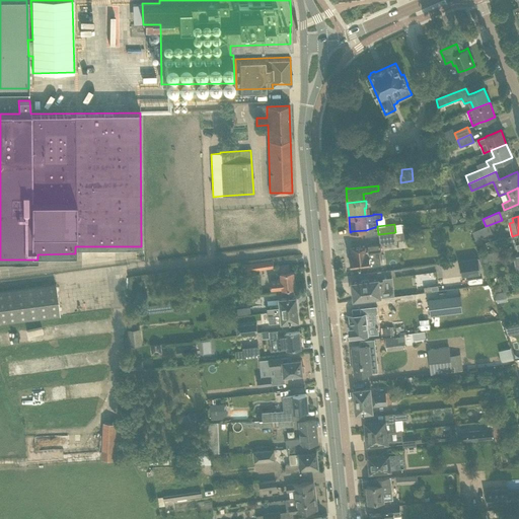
[(489,225),(486,226),(472,232),(475,239),(492,232),(489,225)]
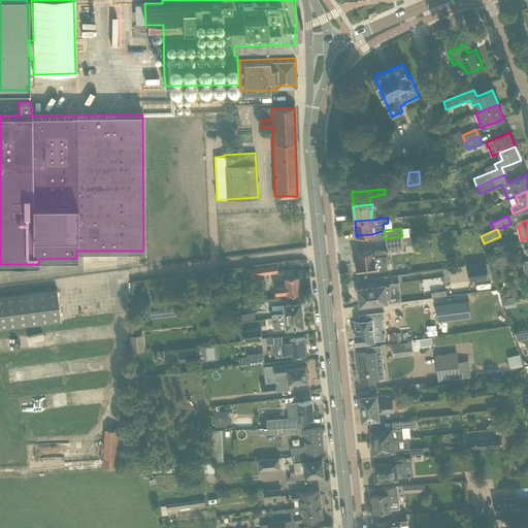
[(403,248),(403,245),(418,243),(417,235),(410,236),(410,235),(402,237),(402,236),(386,238),(387,248),(358,251),(359,261),(356,262),(357,271),(376,268),(375,256),(388,255),(387,250),(403,248)]
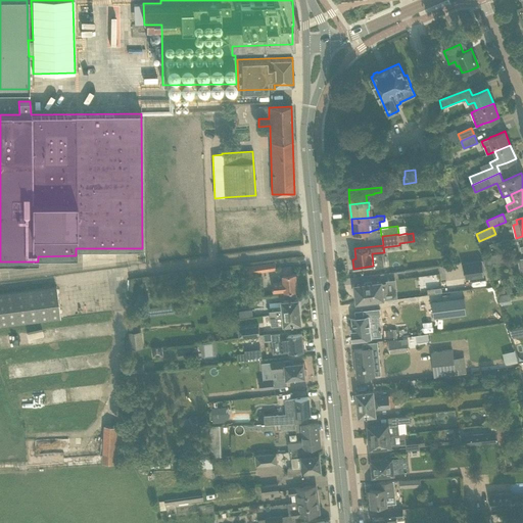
[(486,265),(505,262),(503,253),(485,256),(486,265)]
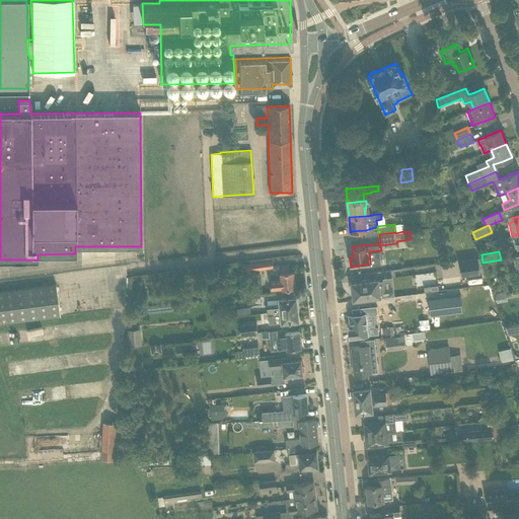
[(479,274),(477,257),(459,260),(461,276),(479,274)]
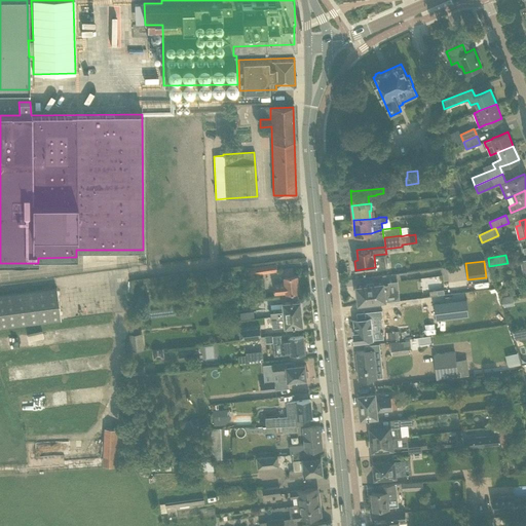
[(264,265),(248,267),(249,275),(265,272),(277,270),(276,263),(264,265)]
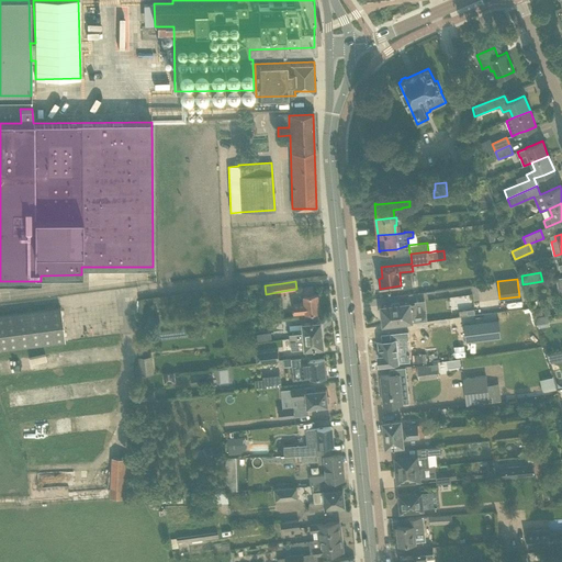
[(313,287),(303,288),(304,301),(292,302),(293,314),(308,312),(308,313),(319,312),(317,293),(314,294),(313,287)]
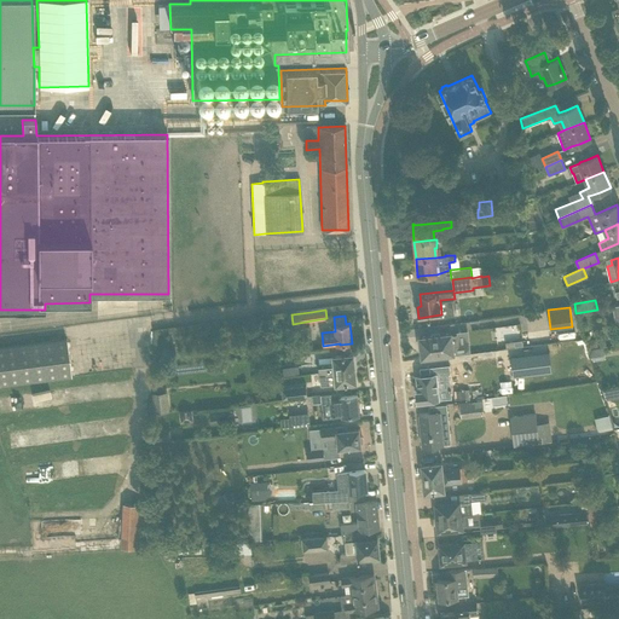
[(420,340),(417,340),(418,348),(421,348),(422,358),(423,358),(433,356),(433,358),(452,356),(451,353),(452,353),(453,353),(453,346),(458,345),(457,335),(451,335),(451,333),(450,333),(421,337),(421,336),(420,336),(420,340)]
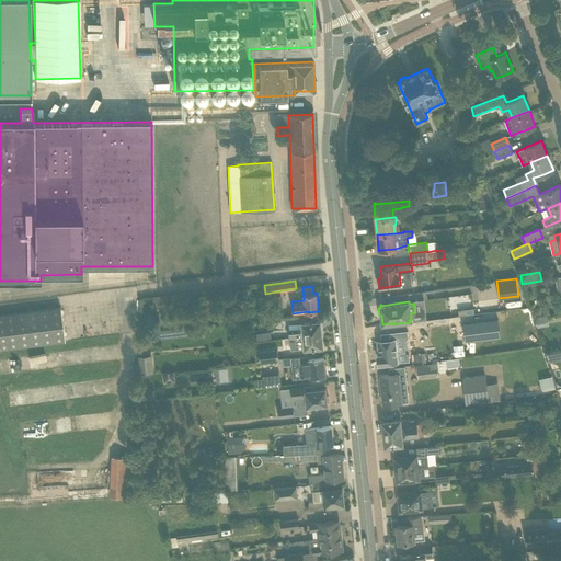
[(60,307),(0,315),(0,348),(65,341),(60,307)]
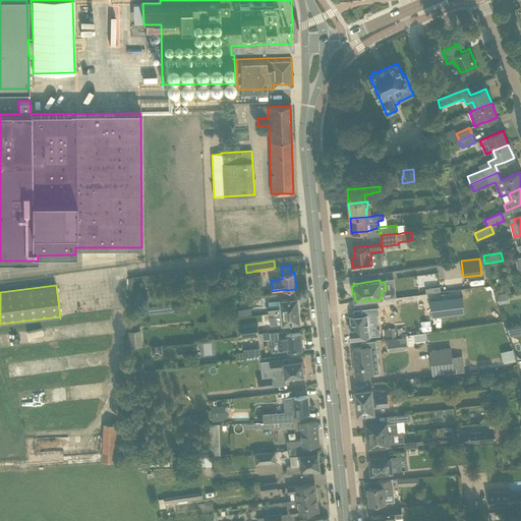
[(462,296),(429,300),(431,316),(464,312),(462,296)]
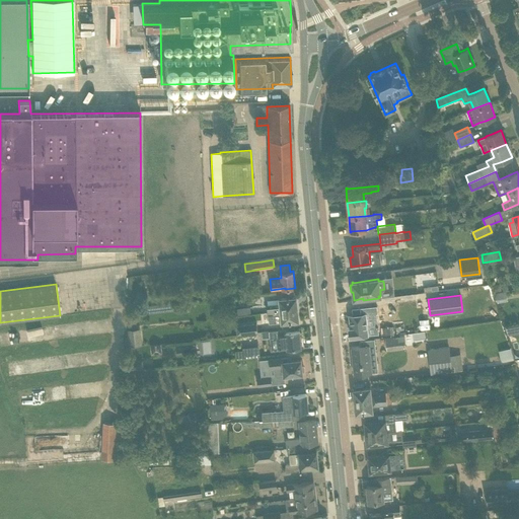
[(297,309),(296,297),(279,299),(280,304),(267,305),(268,312),(297,309)]
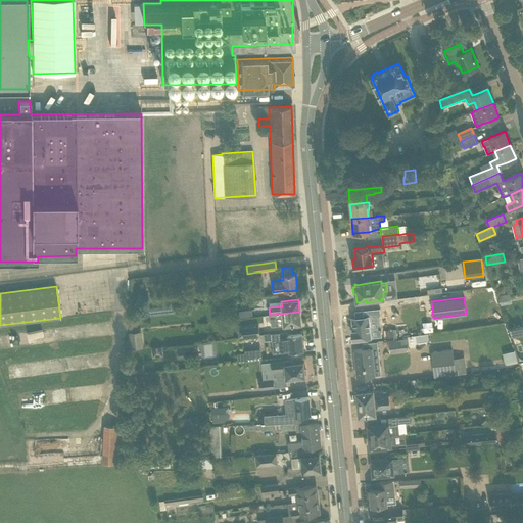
[(381,315),(381,308),(354,311),(355,318),(352,318),(353,330),(351,330),(352,339),(371,337),(369,317),(381,315)]
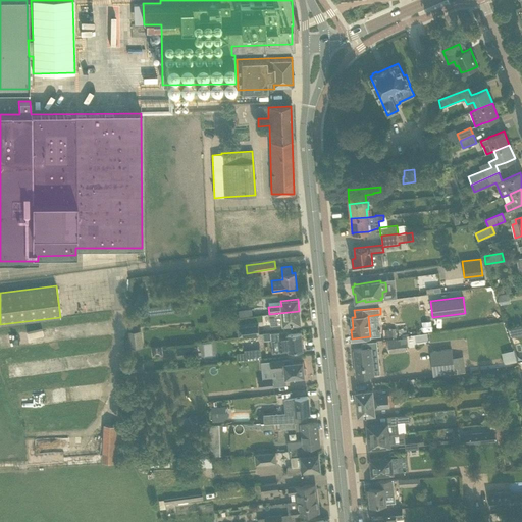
[(254,309),(241,310),(242,317),(255,316),(254,309)]
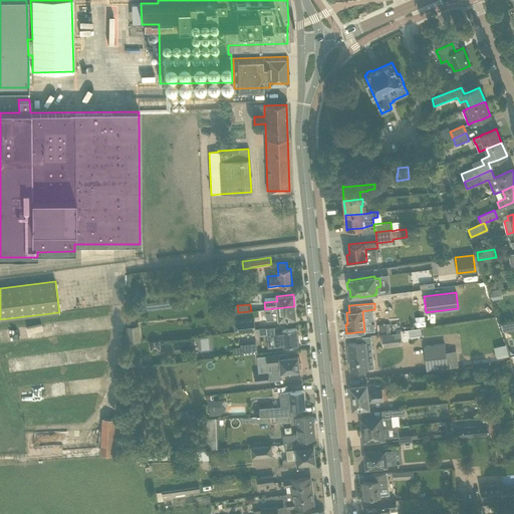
[(295,318),(294,306),(265,309),(266,316),(278,314),(279,319),(295,318)]
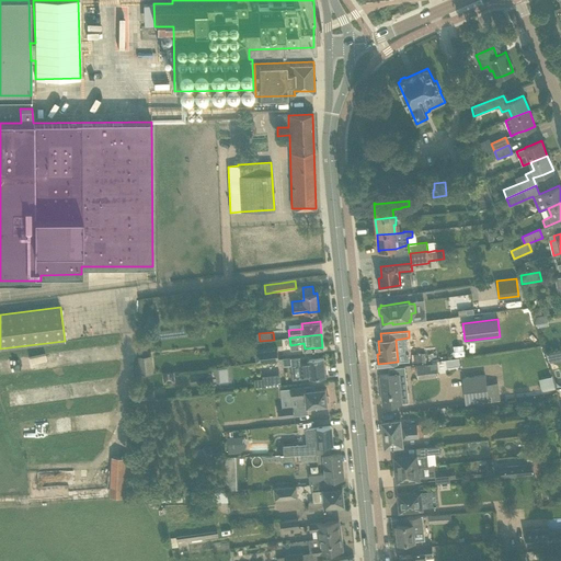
[(277,350),(255,353),(256,362),(278,358),(277,350)]
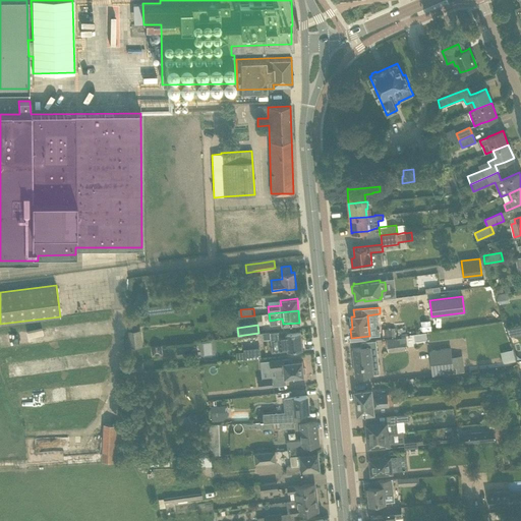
[(519,326),(507,328),(510,337),(520,335),(519,326)]
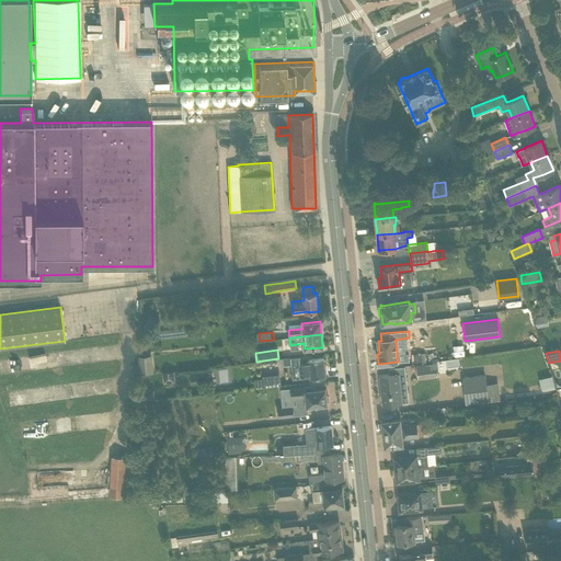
[(10,371),(39,368),(38,356),(9,361),(10,371)]
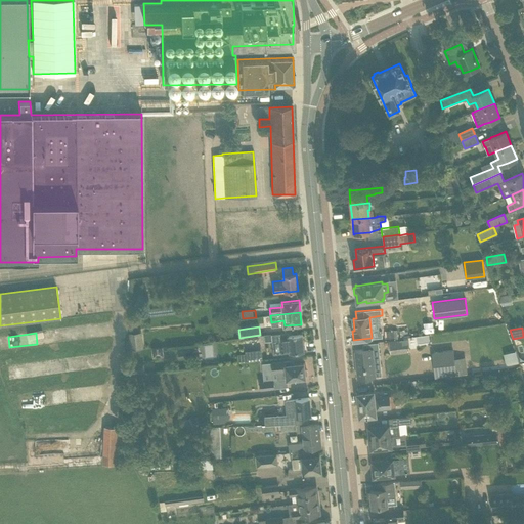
[(143,349),(141,333),(129,334),(128,351),(143,349)]
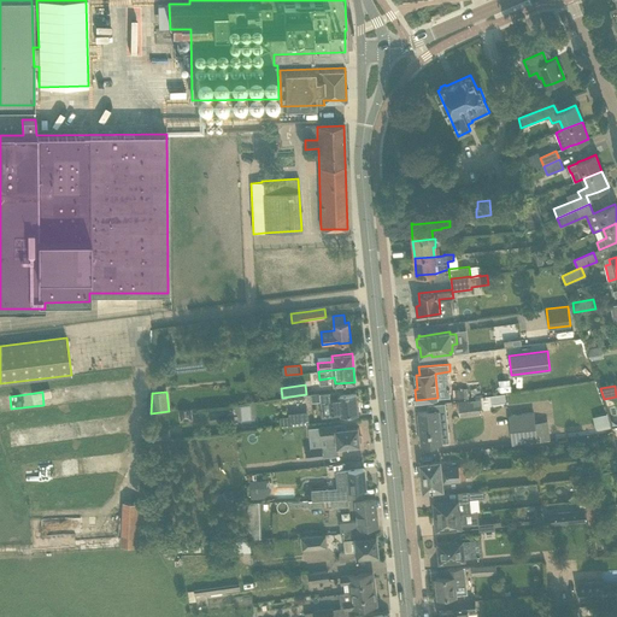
[(357,394),(356,393),(340,395),(340,392),(321,394),(321,401),(330,400),(331,415),(341,415),(358,413),(357,403),(359,401),(358,395),(357,394)]
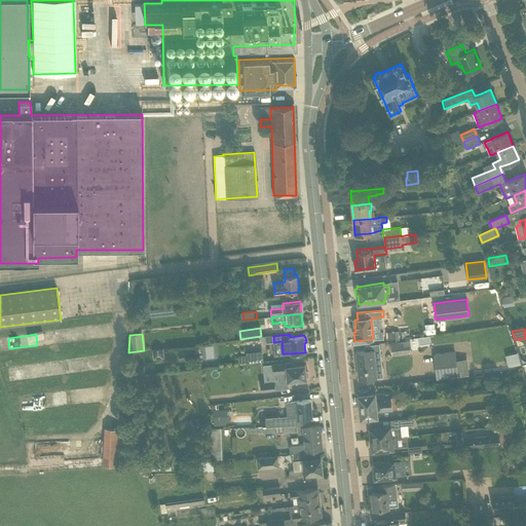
[(412,339),(414,350),(425,348),(423,337),(412,339)]
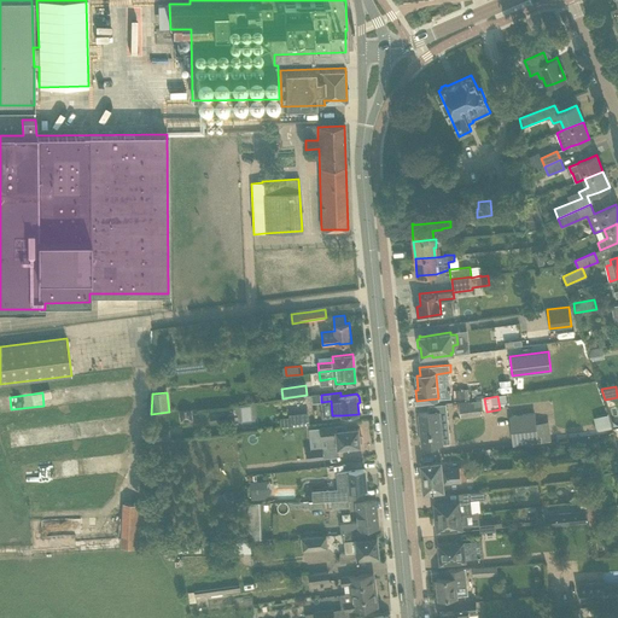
[(483,414),(481,400),(459,403),(461,418),(483,414)]
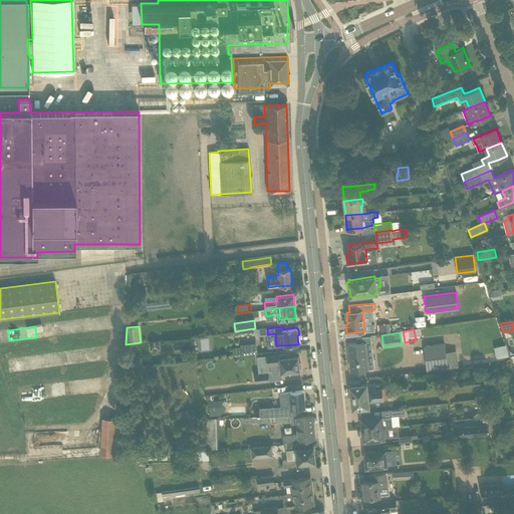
[(356,342),(347,343),(350,371),(368,369),(373,368),(371,342),(370,336),(361,337),(356,337),(356,342)]
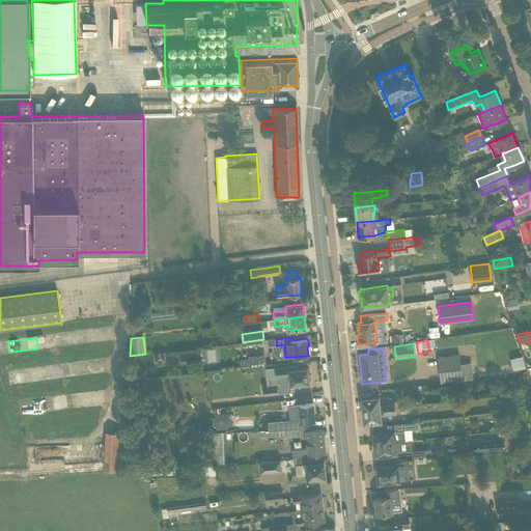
[(204,363),(215,363),(215,350),(204,351),(204,363)]
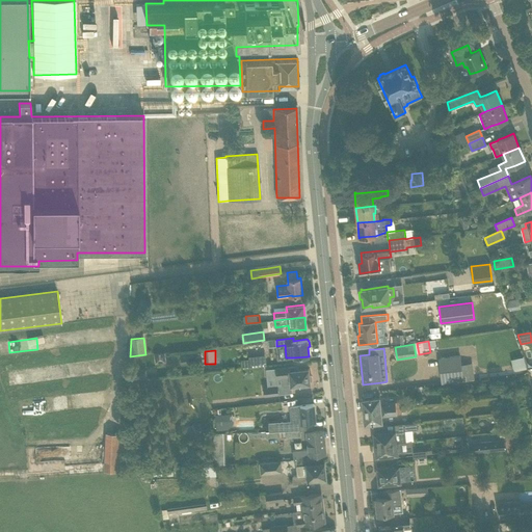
[(460,355),(439,358),(442,383),(463,381),(460,355)]
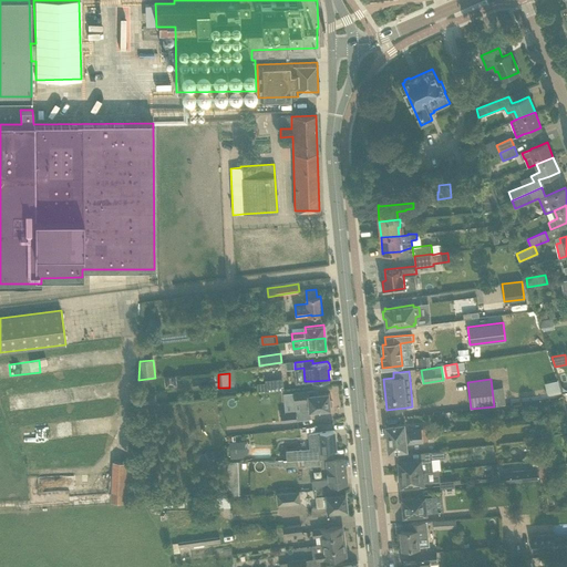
[(272,391),(271,382),(257,383),(258,392),(272,391)]
